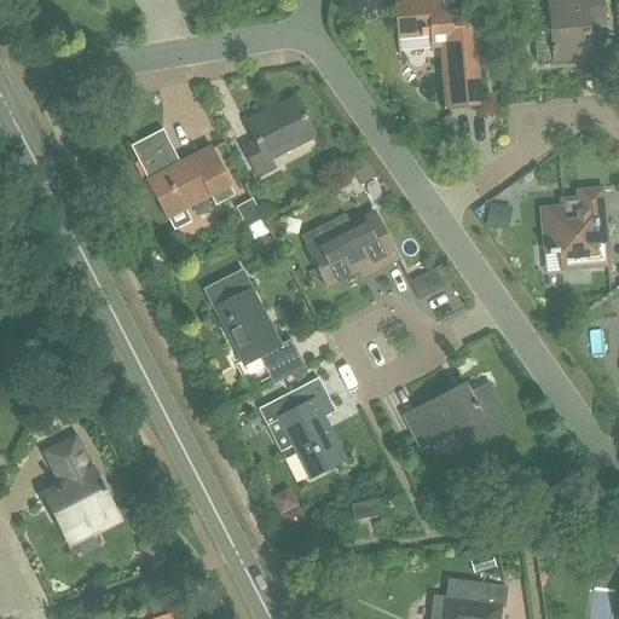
[(480,106),(472,10),(470,0),(445,0),(447,12),(440,12),(439,0),(401,0),(403,4),(394,5),(398,42),(431,39),(431,45),(445,44),(450,109),(480,106)]
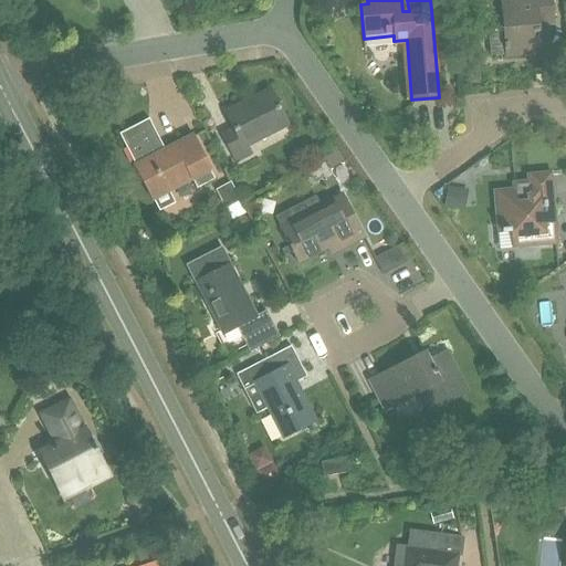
[(500,0),(503,28),(488,30),(490,56),(506,55),(506,59),(540,55),(536,18),(552,17),(549,0),(500,0)]
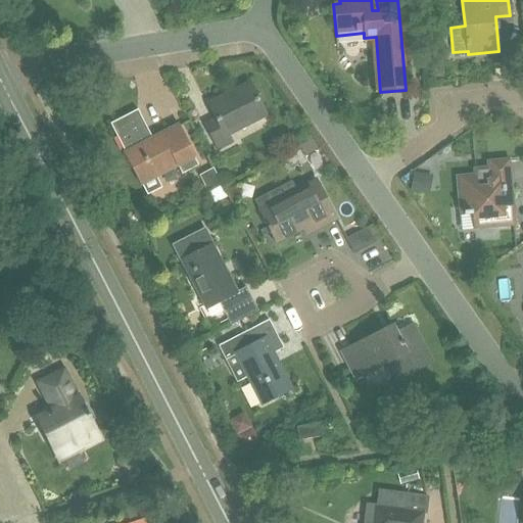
[(247,126),(267,115),(251,86),(235,94),(234,92),(208,105),(216,120),(205,126),(218,150),(232,143),(227,134),(246,124),(247,126)]
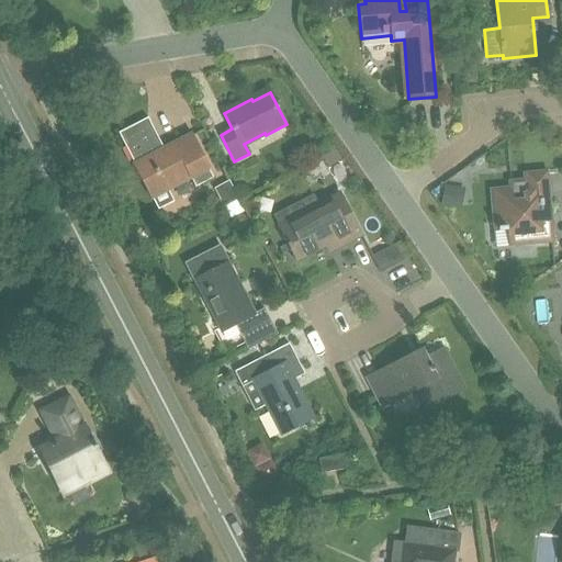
[(144,120),(117,133),(150,199),(157,211),(173,202),(168,191),(191,179),(195,188),(213,179),(191,135),(159,150),(144,120)]
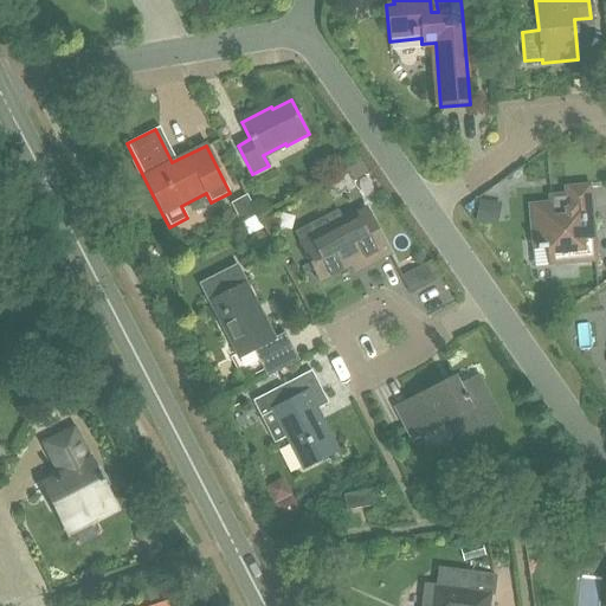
[(579,265),(598,263),(591,187),(567,189),(568,197),(552,198),(552,206),(529,208),(532,242),(535,242),(536,250),(539,250),(540,252),(549,251),(552,265),(579,263),(579,265)]
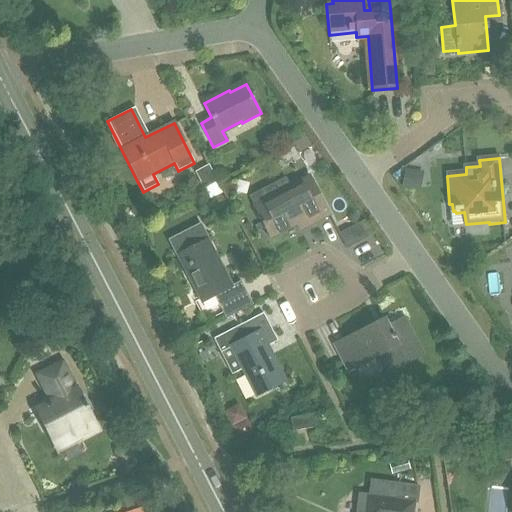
[(209,164),(195,171),(203,189),(217,182),(209,164)]
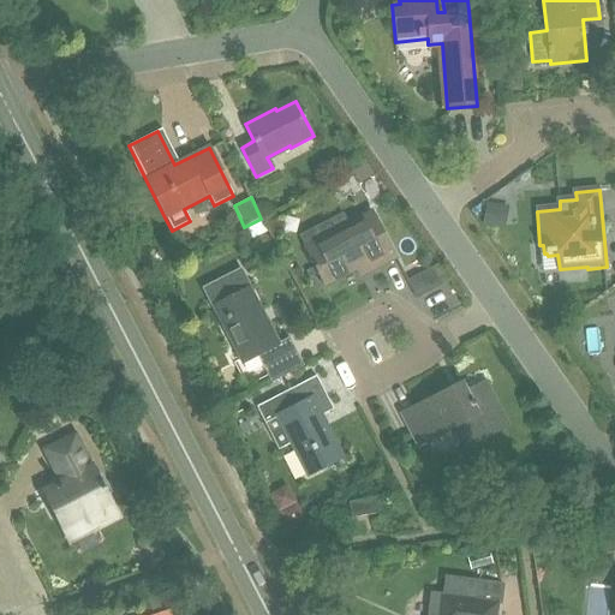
[(304,245),(306,251),(324,286),(368,264),(370,270),(395,258),(372,212),(304,245)]
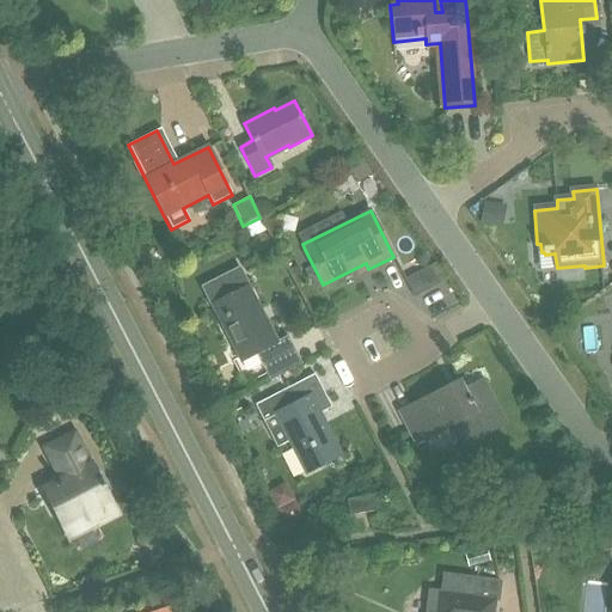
[(259,219),(246,225),(251,238),(265,231),(259,219)]
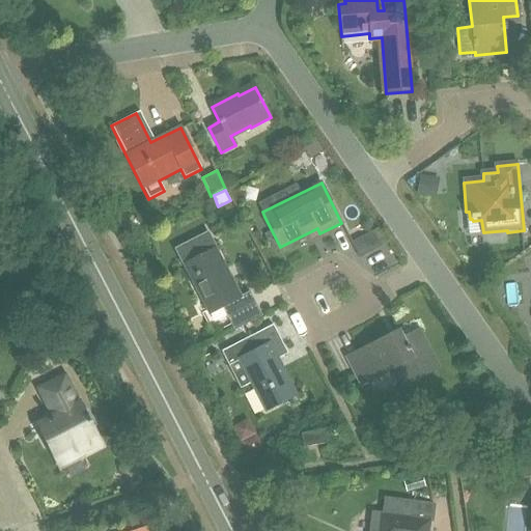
[(372,230),(352,242),(359,257),(381,246),(372,230)]
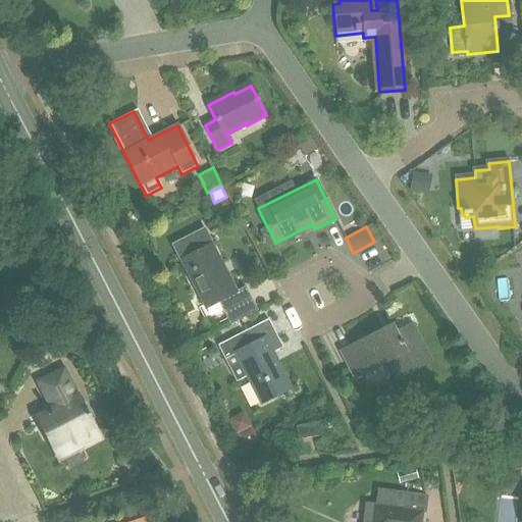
[(236,291),(212,244),(206,229),(173,246),(205,308),(217,302),(225,313),(252,300),(245,286),(236,291)]
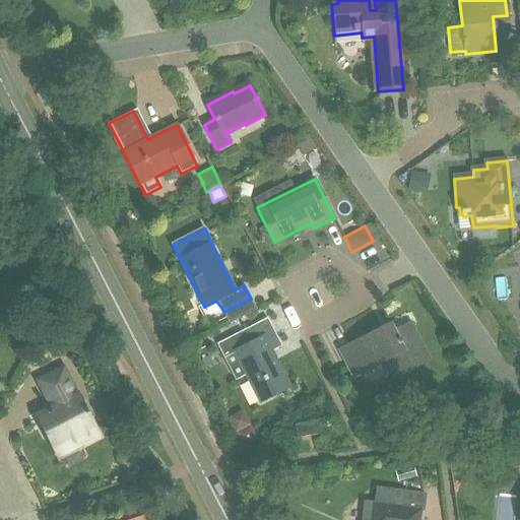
[(281,347),(267,318),(216,344),(222,358),(235,381),(246,375),(260,402),(289,388),(271,352),(281,347)]
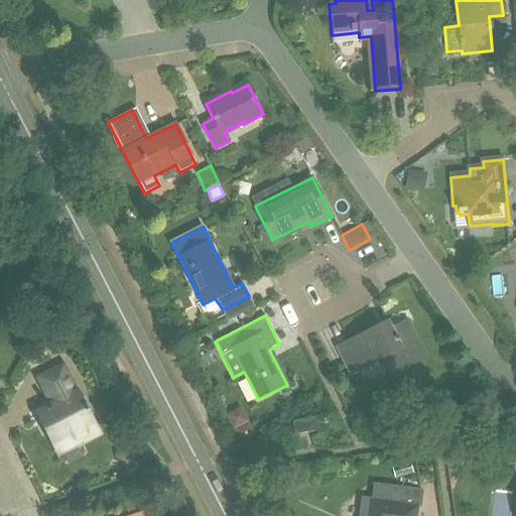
[(336,347),(349,374),(382,358),(391,376),(426,358),(407,319),(390,329),(387,324),(377,329),(376,327),(336,347)]
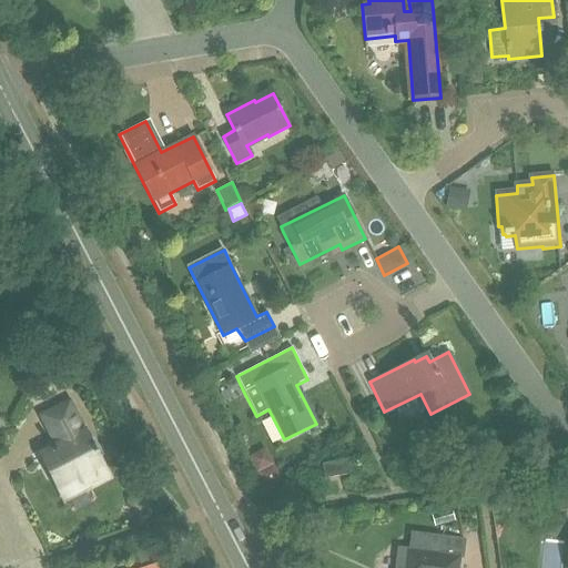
[(58,446),(42,454),(47,463),(43,467),(50,480),(56,482),(66,500),(109,478),(71,401),(42,415),(58,446)]
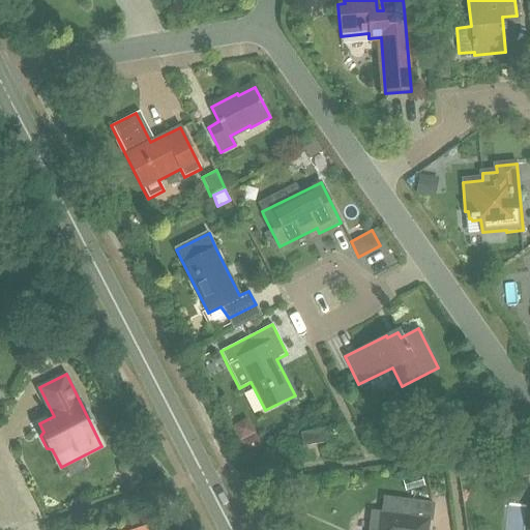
[(324,429),(298,433),(301,447),(326,442),(324,429)]
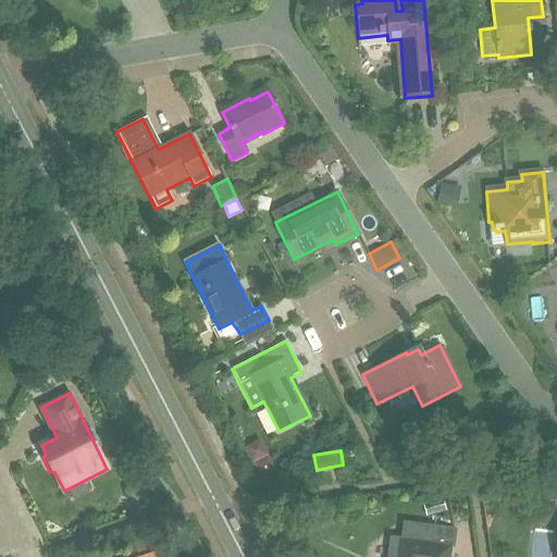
[(556,484),(547,485),(549,500),(556,499),(556,484)]
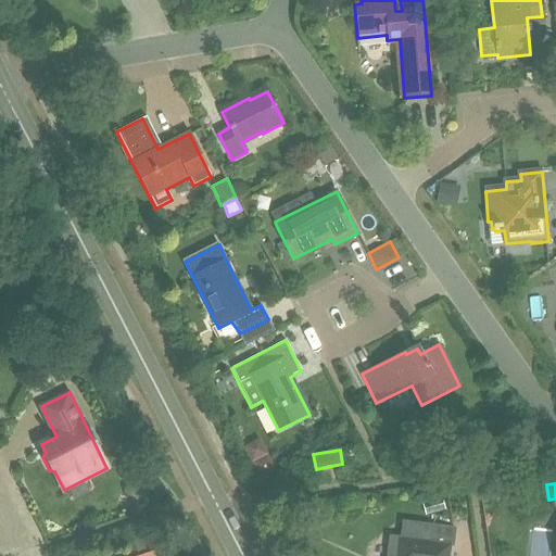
[(447,555),(450,544),(452,544),(454,528),(400,521),(397,538),(388,536),(384,555),(447,555)]
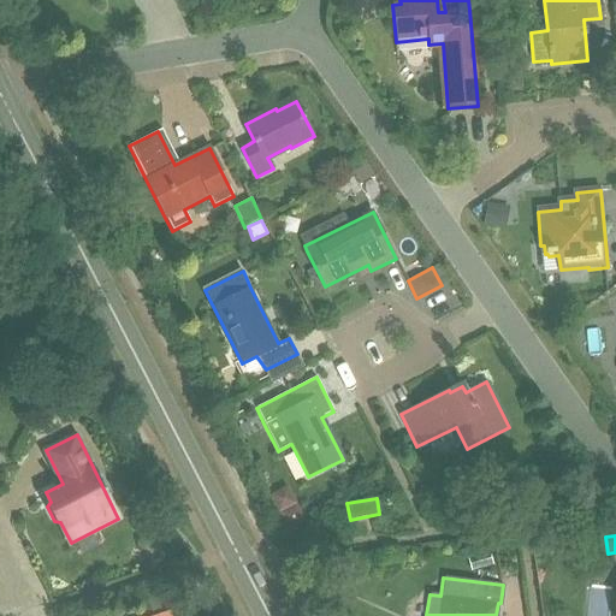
[(155,592),(141,597),(147,614),(161,609),(155,592)]
